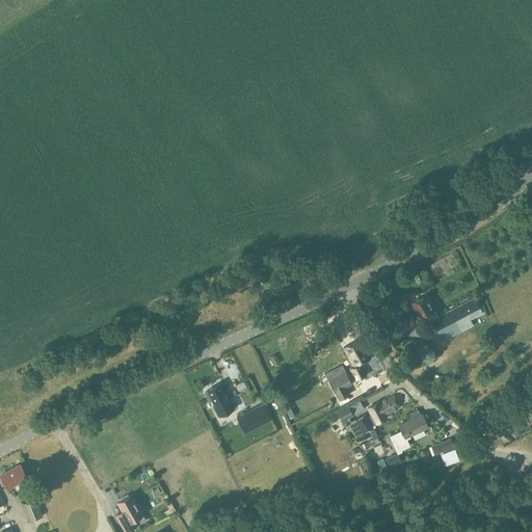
[(419,299),(413,302),(417,311),(421,318),(424,317),(427,315),(428,318),(430,322),(431,321),(436,330),(442,341),(451,337),(460,331),(457,326),(455,321),(468,315),(481,308),(478,302),(475,297),(456,307),(439,316),(435,310),(431,301),(429,303),(427,299),(426,296),(419,299)]
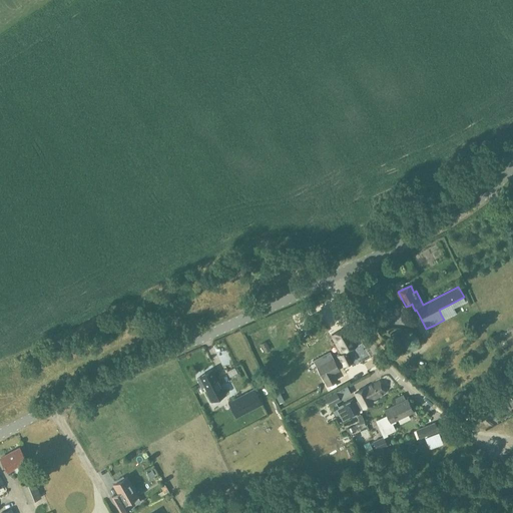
[(271,327),(263,330),(265,338),(273,336),(271,327)]
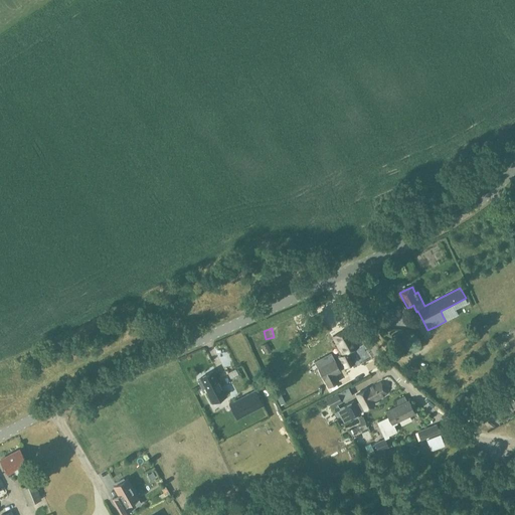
[(354,364),(348,352),(359,347),(349,328),(333,337),(343,355),(344,357),(339,360),(344,369),(354,364)]
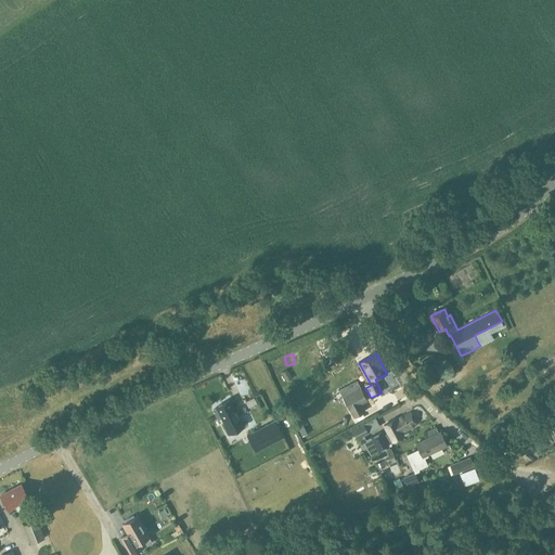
[(554,372),(540,381),(546,392),(554,387),(554,372)]
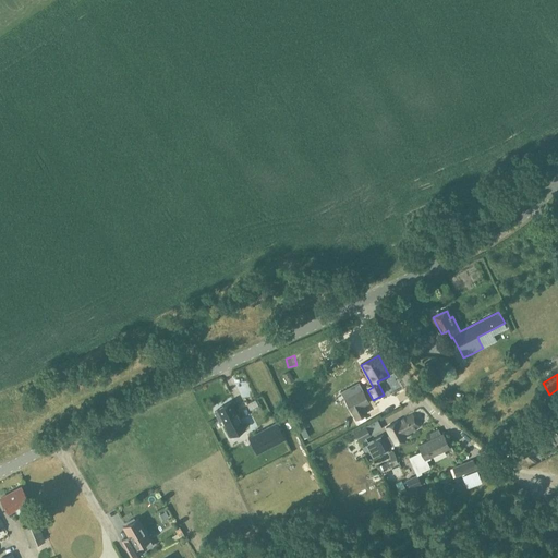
[(363,390),(344,400),(351,412),(352,412),(356,420),(368,414),(364,405),(370,403),(363,390)]
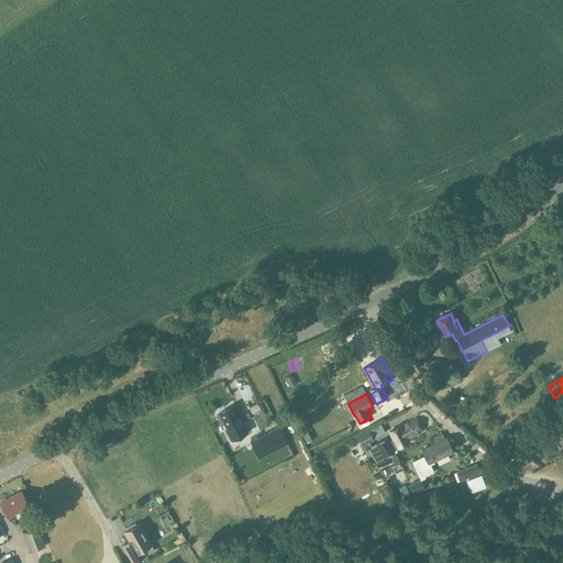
[(257,403),(250,407),(253,414),(261,409),(257,403)]
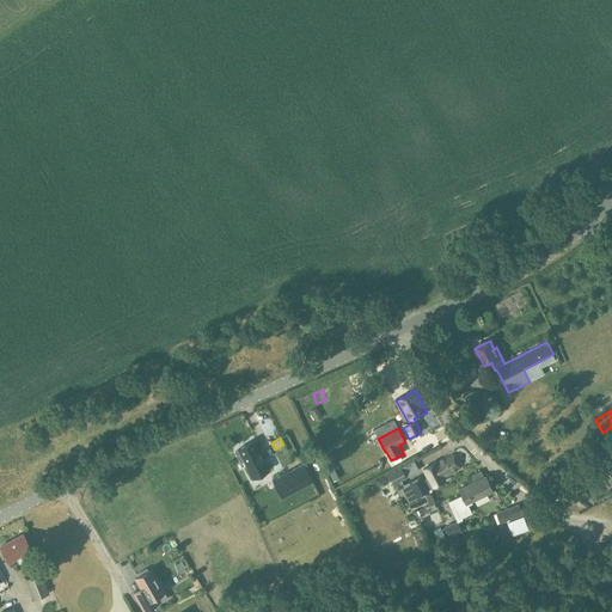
[(246,467),(252,479),(269,470),(259,453),(263,451),(259,446),(257,448),(254,441),(239,450),(239,451),(236,453),(240,463),(244,460),(248,466),(246,467)]
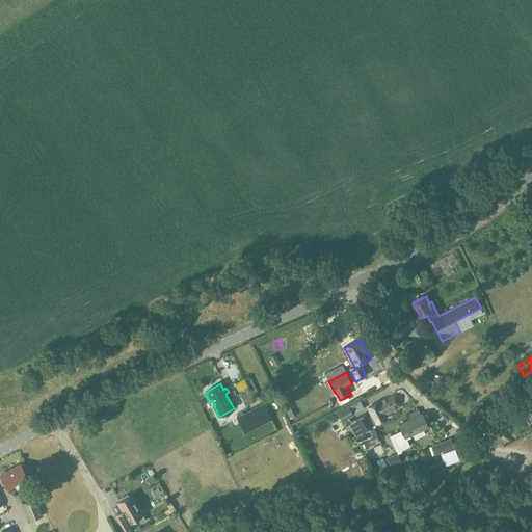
[(366,414),(356,419),(364,432),(373,427),(372,426),(376,424),(388,419),(386,415),(400,407),(394,395),(379,403),(379,402),(368,408),(372,416),(368,418),(366,414)]
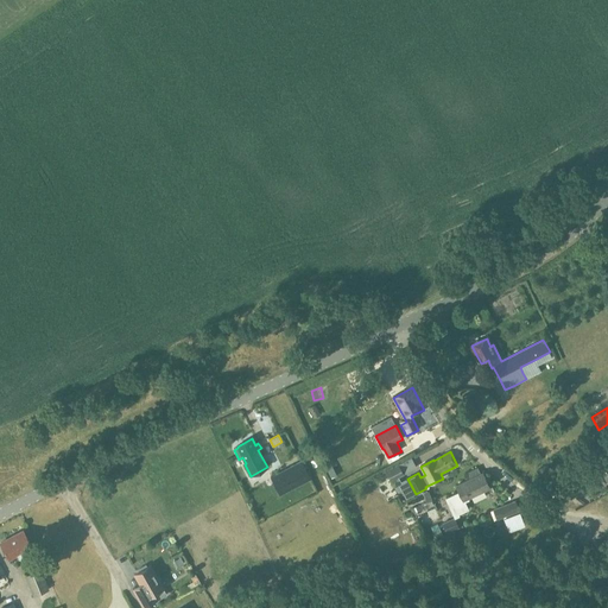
[(399,477),(417,467),(411,457),(400,464),(399,463),(386,472),(394,487),(401,483),(399,477)]
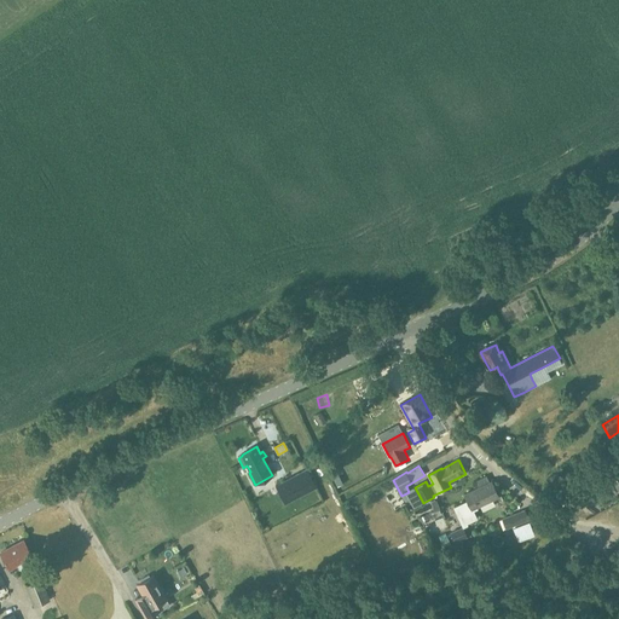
[(285,481),(276,486),(281,493),(284,501),(293,497),(304,491),(314,485),(316,487),(312,479),(307,470),(296,475),(285,481)]
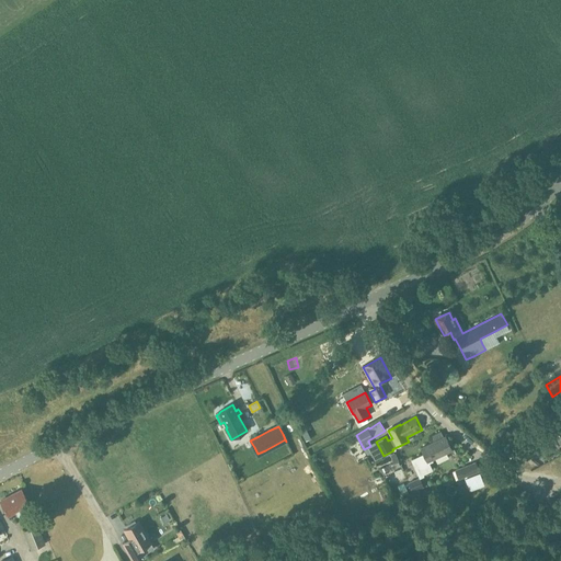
[(419,477),(432,470),(427,462),(451,450),(445,437),(444,437),(441,432),(431,436),(434,443),(421,448),(424,455),(411,460),(419,477)]
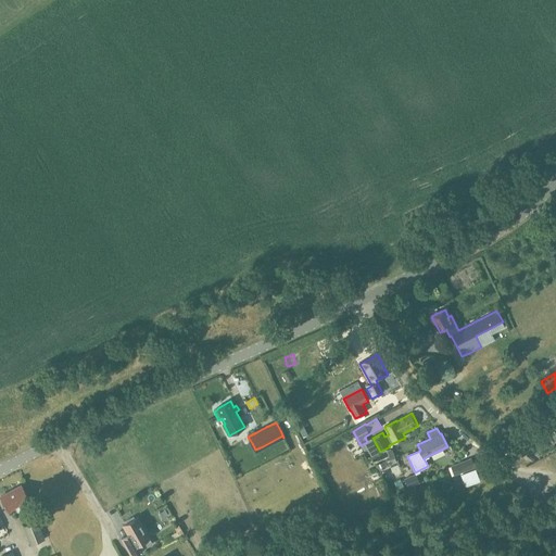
[(529,455),(548,445),(542,432),(522,442),(529,455)]
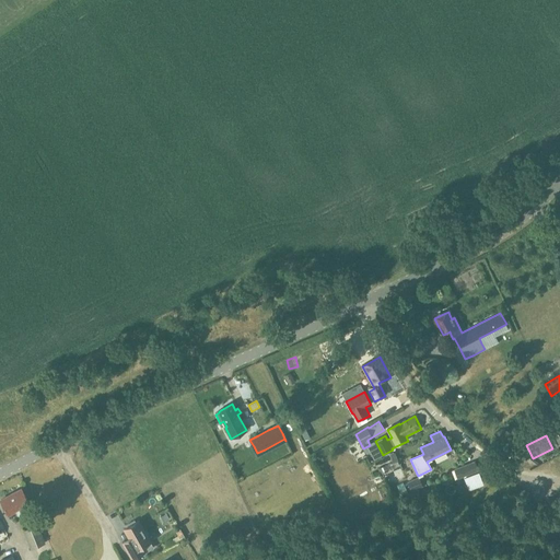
[(388,455),(392,464),(398,462),(395,453),(388,455)]
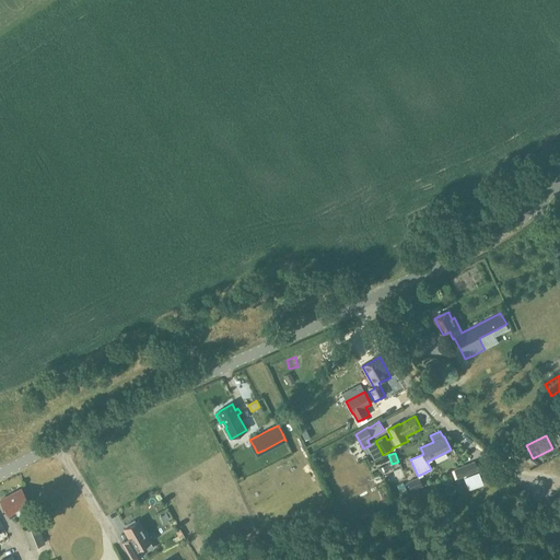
[(475,463),(455,471),(458,479),(478,471),(475,463)]
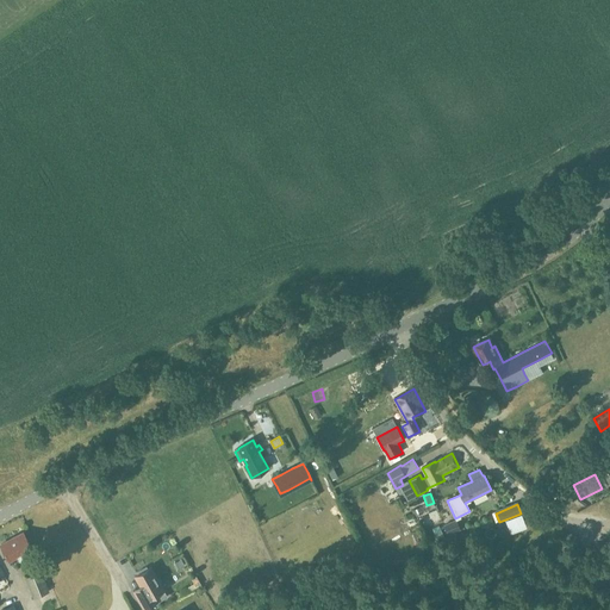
[(415,512),(422,533),(441,526),(434,506),(415,512)]
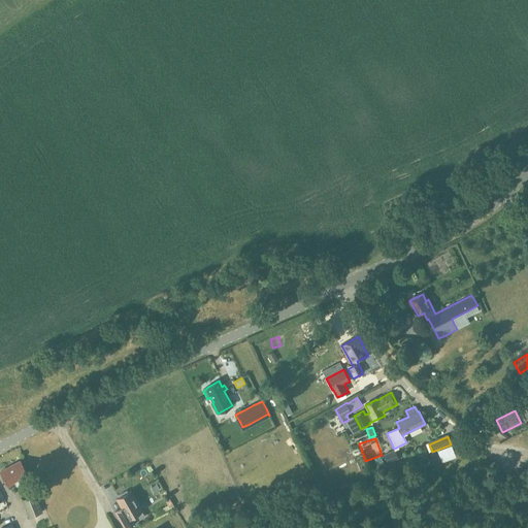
[(394,461),(390,452),(384,455),(388,463),(394,461)]
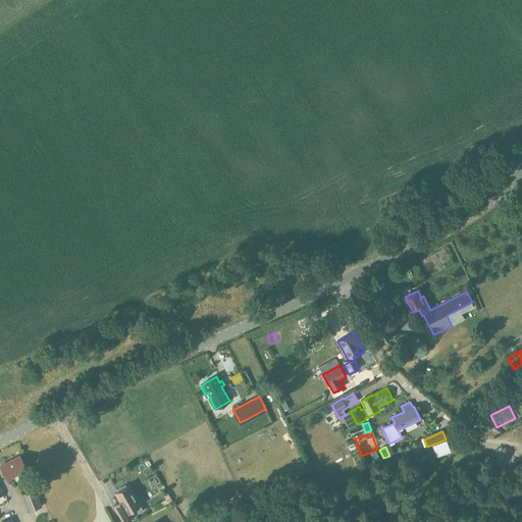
[(20,456),(1,466),(8,480),(15,476),(17,480),(30,474),(28,470),(20,456)]
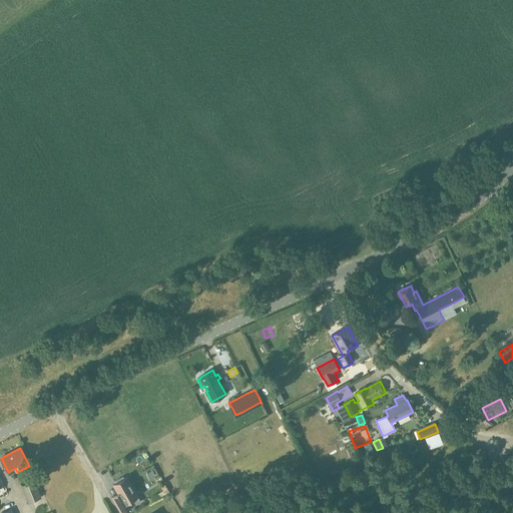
[(116,484),(113,485),(121,497),(114,501),(122,512),(132,507),(129,502),(138,497),(127,477),(124,479),(123,477),(115,482),(116,484)]
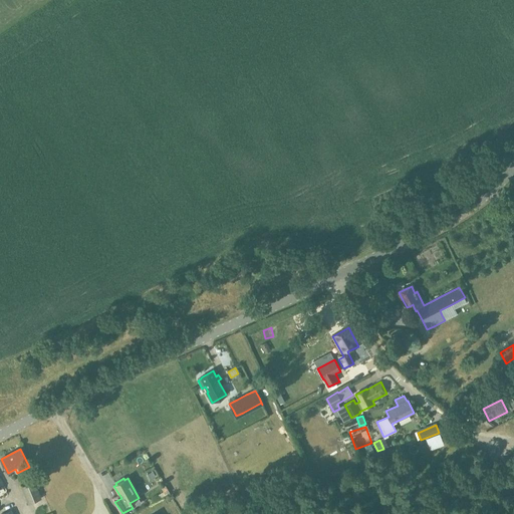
[(41,498),(35,481),(21,487),(28,504),(41,498)]
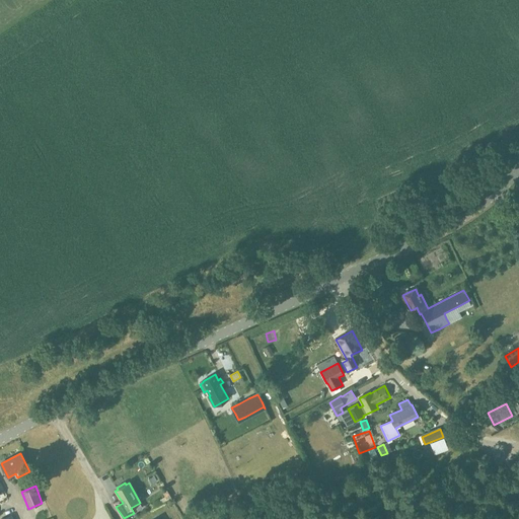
[(214,494),(204,500),(207,506),(217,500),(214,494)]
